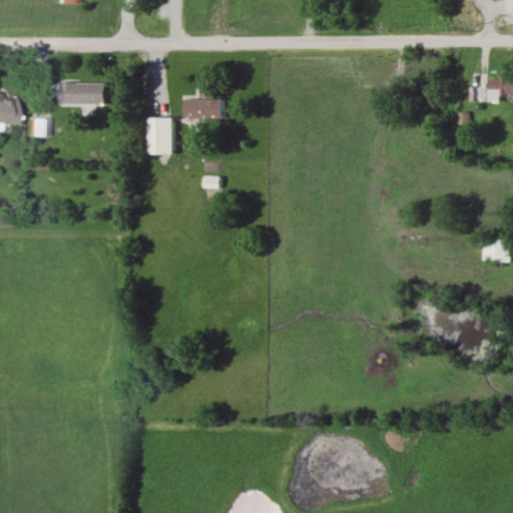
[(486,99),(512,98),(512,76),(486,76),(486,99)]
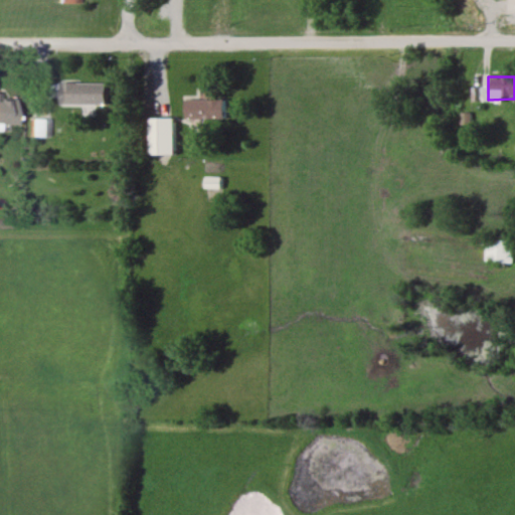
[(61,104),(61,82),(106,82),(106,104),(61,104)]
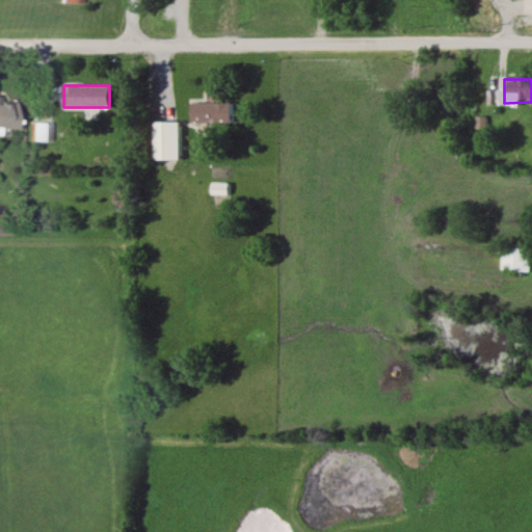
[(190,121),(190,101),(198,101),(198,91),(217,92),(217,101),(231,102),(230,121),(190,121)]
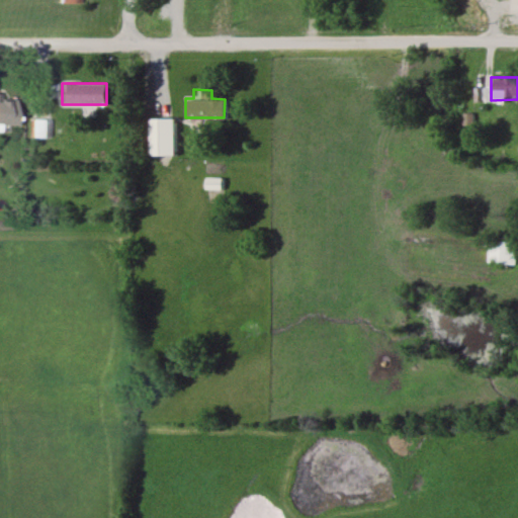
[(0,125),(15,126),(15,100),(0,99),(0,125)]
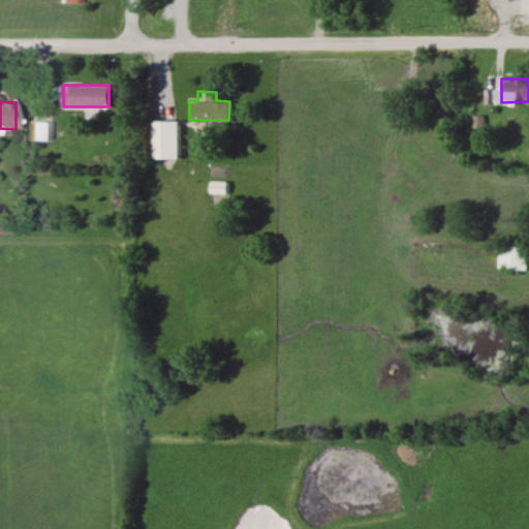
[(177,158),(153,158),(153,120),(177,120),(177,158)]
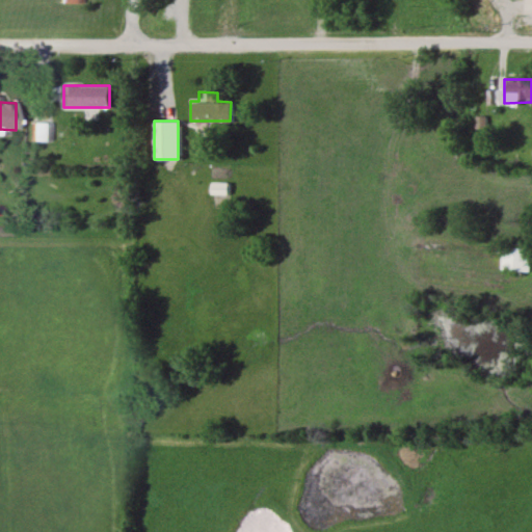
[(531,271),(531,247),(501,247),(501,271),(531,271)]
